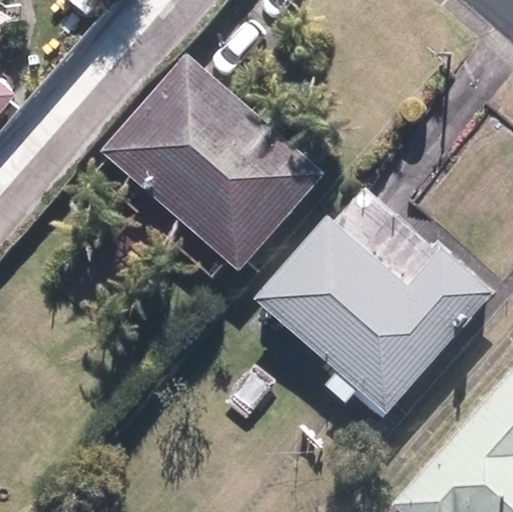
[(70,0),(87,14),(99,0),(70,0)]
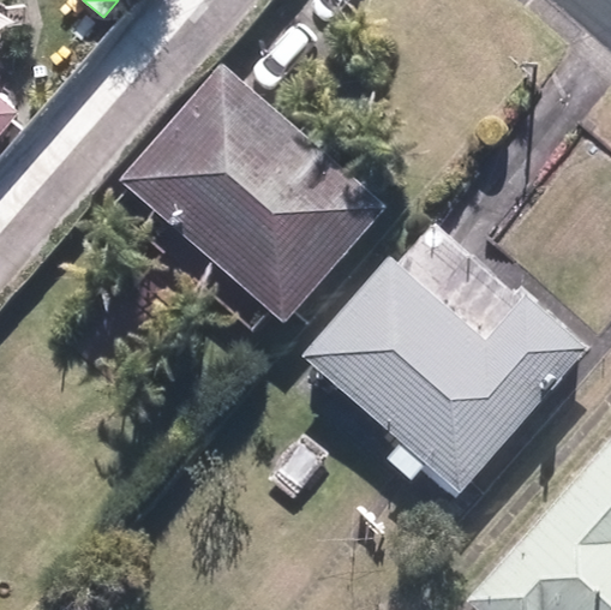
[(387,202),(221,64),(121,183),(287,321),(387,202)]
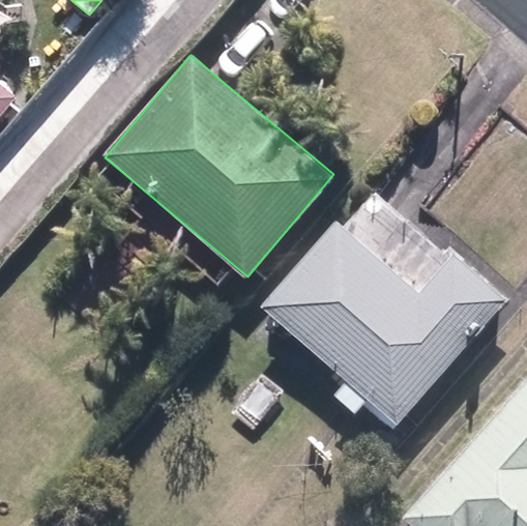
[(0,114),(16,96),(0,83),(0,114)]
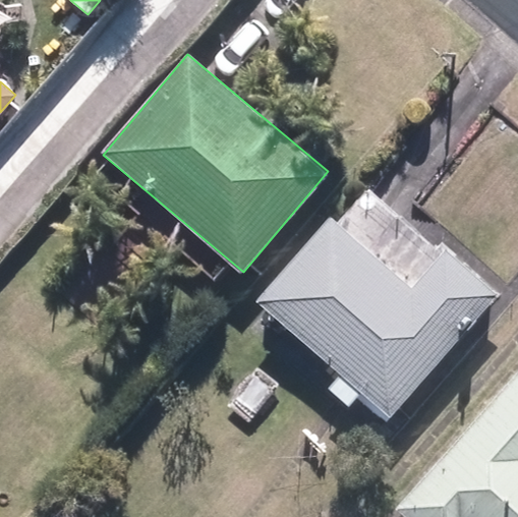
[(444,248),(411,286),(328,216),(254,302),(390,416),(496,291),(444,248)]
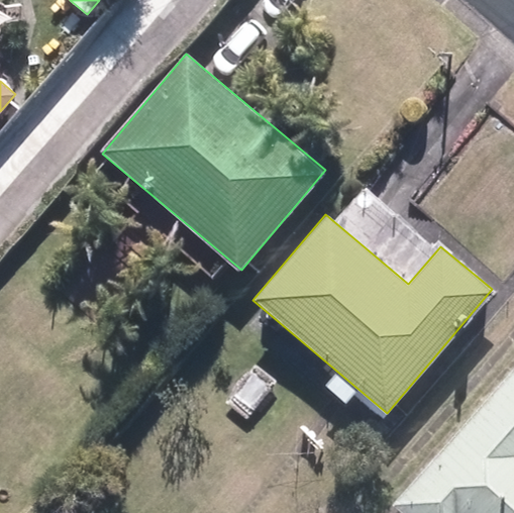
[(513,512),(513,369),(393,504),(403,512),(513,512)]
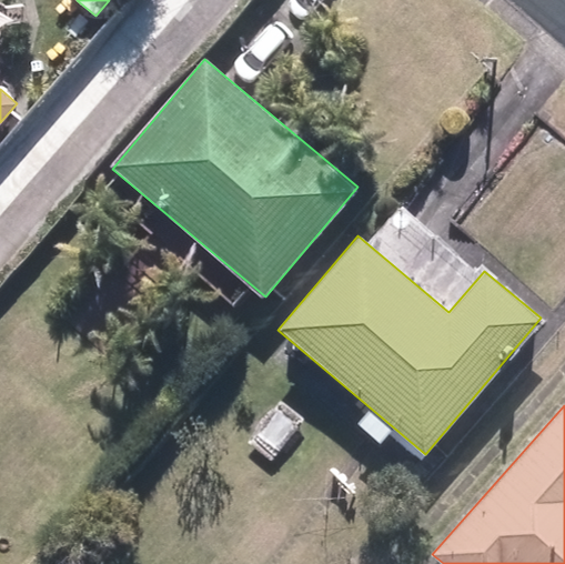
All buildings are outlined.
